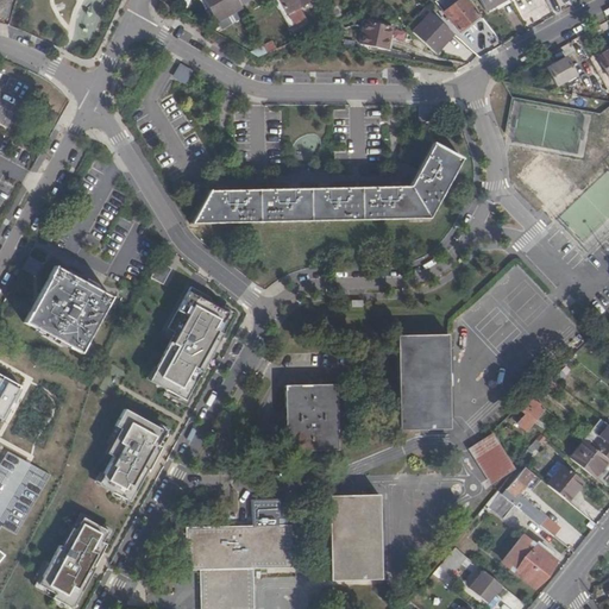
[(242,5),(238,0),(205,0),(219,22),(243,7),(242,5)]
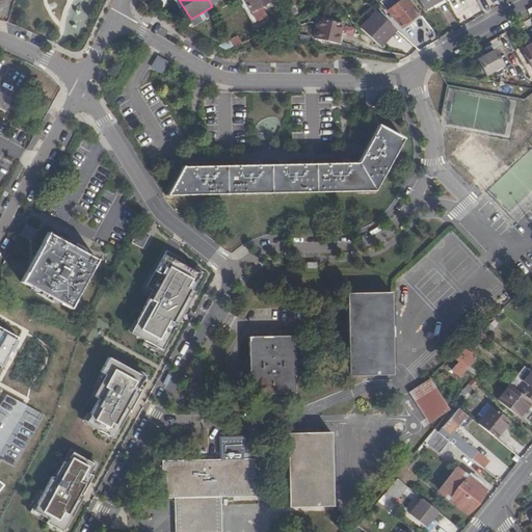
[(242,0),(239,2),(251,25),(266,17),(261,7),(273,0),(242,0)]
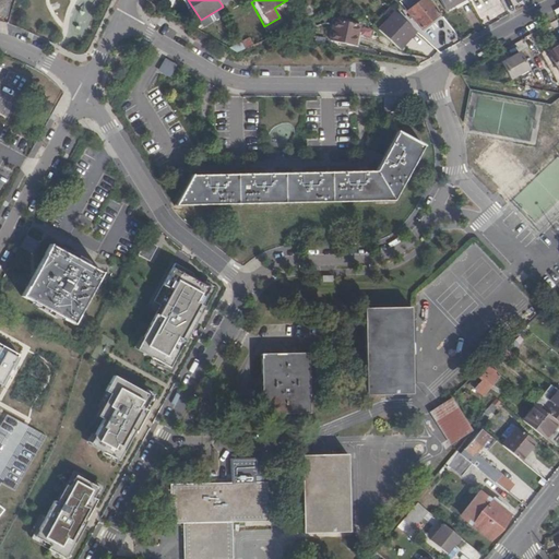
[(421,30),(440,14),(428,0),(421,0),(407,12),(421,30)]
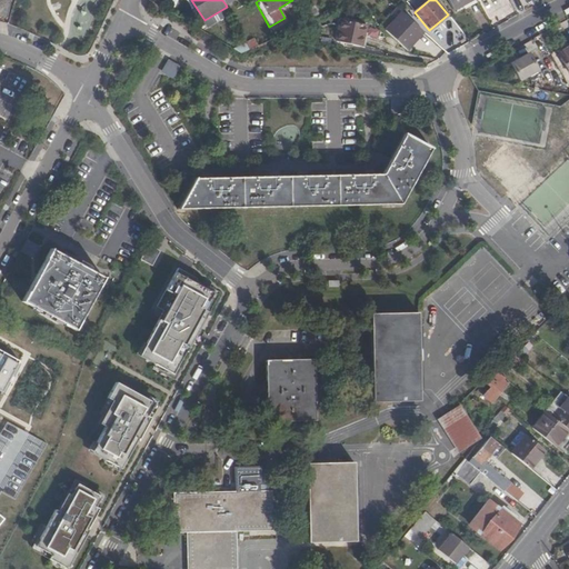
[(455,11),(475,0),(467,0),(452,8),(455,11)]
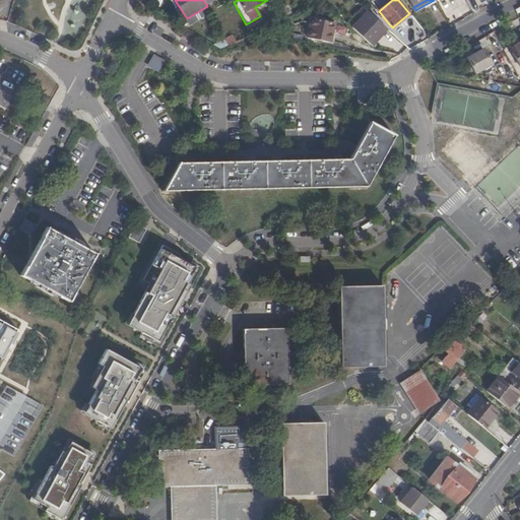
[(211,13),(207,6),(187,18),(191,25),(211,13)]
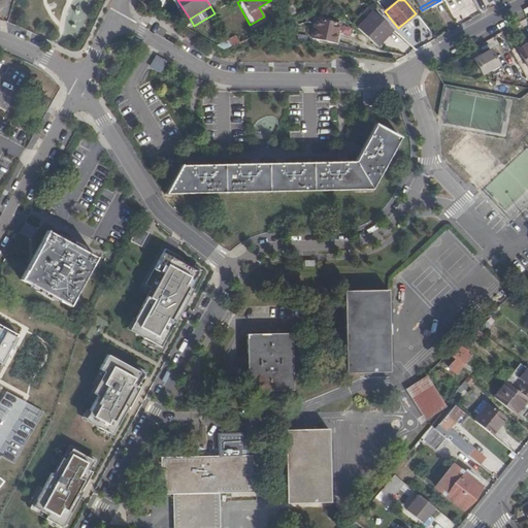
[(373,11),(358,29),(376,46),(392,29),(373,11)]
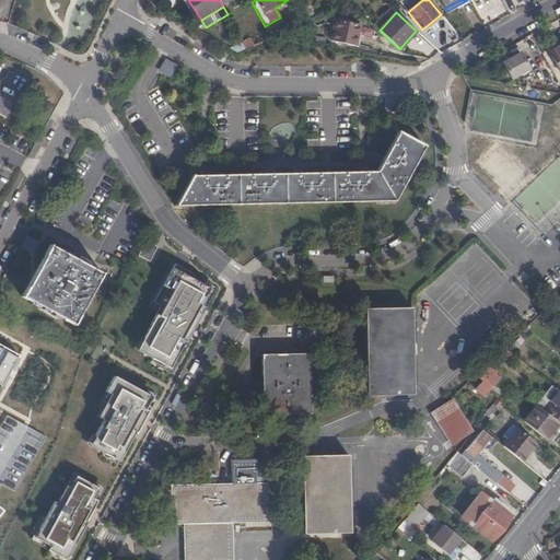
[(334,19),(329,42),(357,46),(361,24),(334,19)]
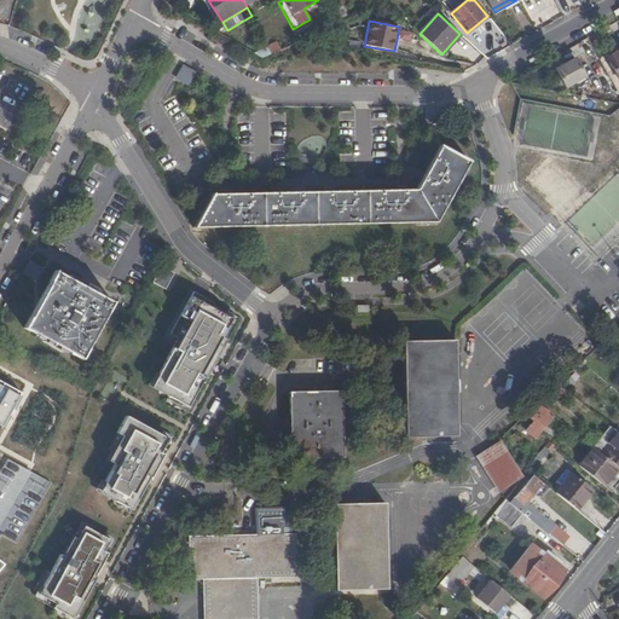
[(270,46),(253,56),(261,61),(275,55),(270,46)]
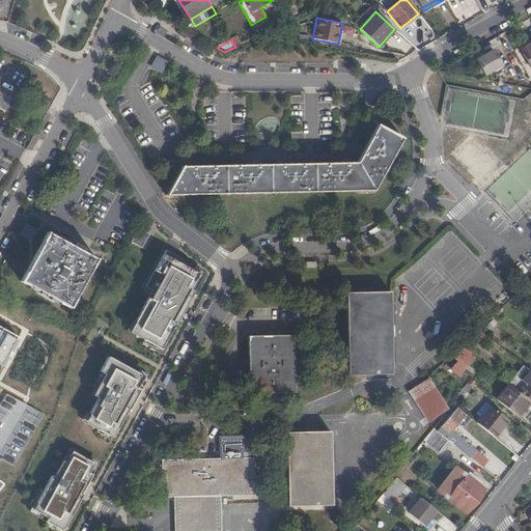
[(530,68),(530,44),(521,50),(530,68)]
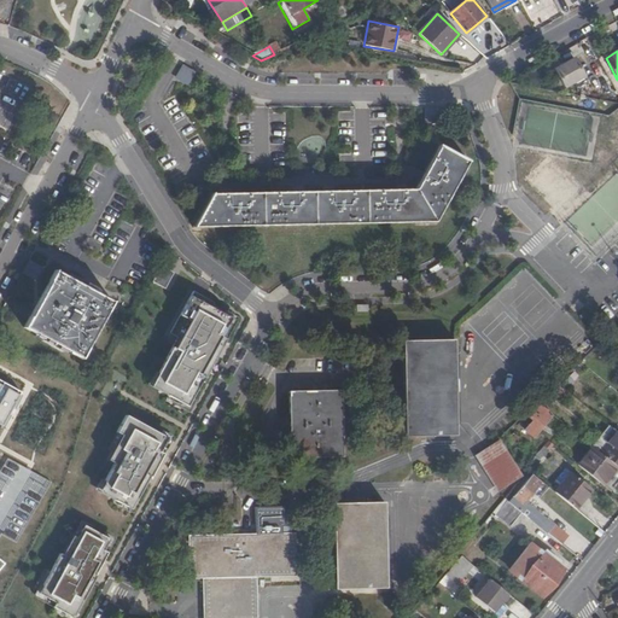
[(583,79),(572,60),(554,71),(564,88),(583,79)]
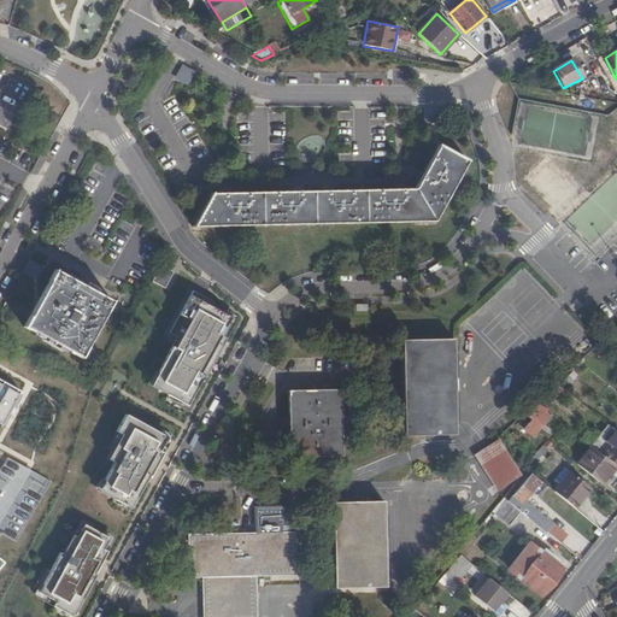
[(182,64),(175,78),(188,86),(197,71),(182,64)]
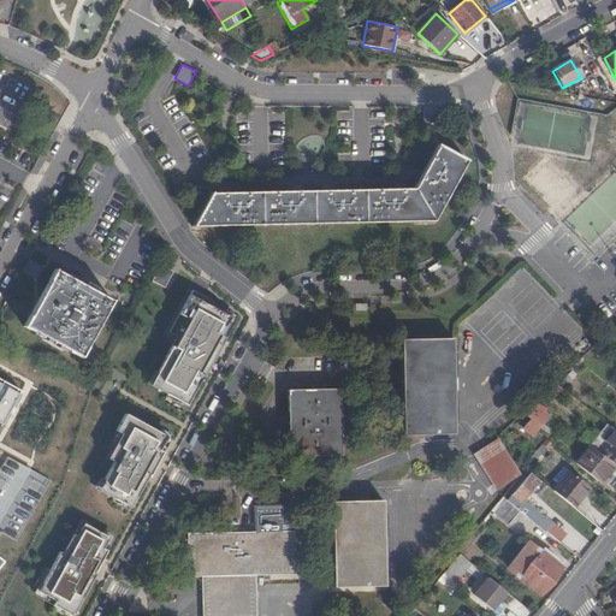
[(211,193),(193,226),(432,221),(466,161),(438,146),(414,189),(211,193)]
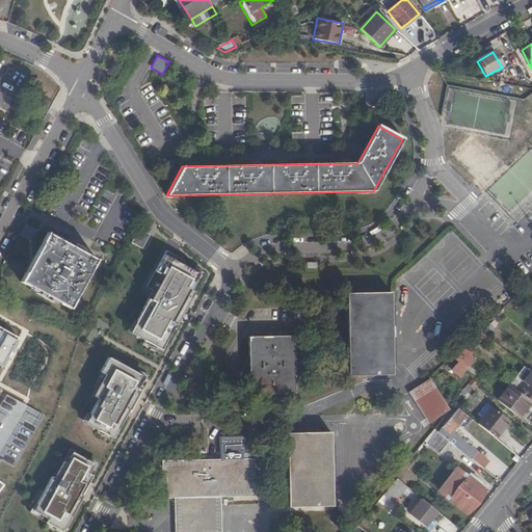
[(474,136),(455,153),(484,183),(502,166),(474,136)]
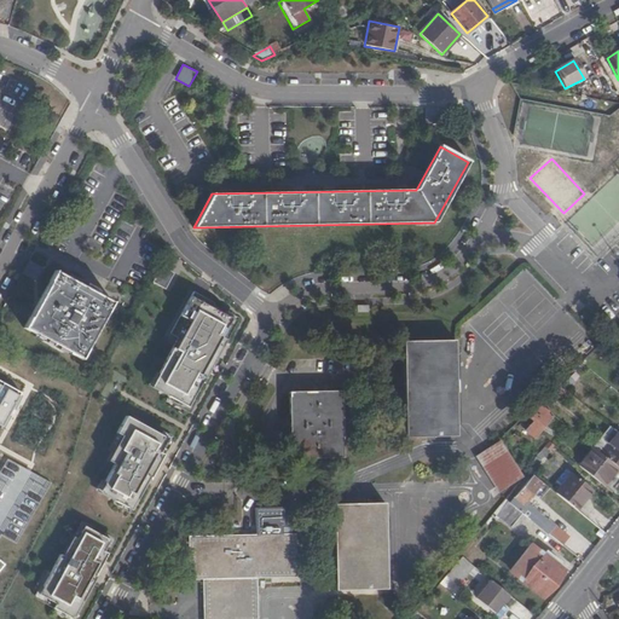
[(161,265),(151,282),(165,289),(174,272),(161,265)]
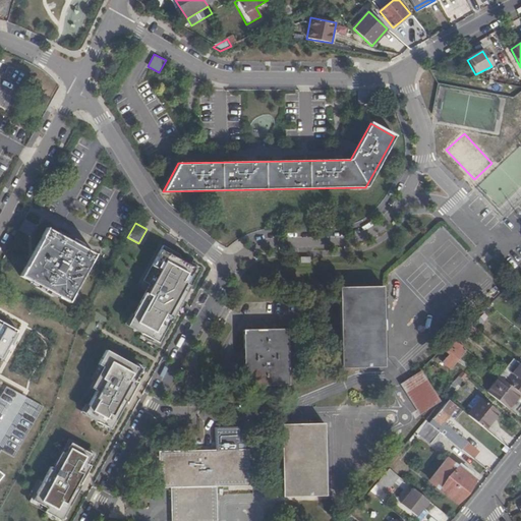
[(94,255),(47,229),(20,276),(67,302),(94,255)]
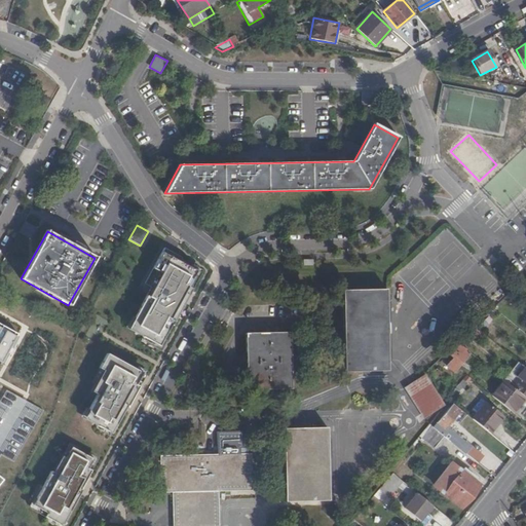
[(181,255),(163,247),(145,282),(151,285),(129,326),(162,343),(192,287),(188,285),(196,268),(179,259),(181,255)]
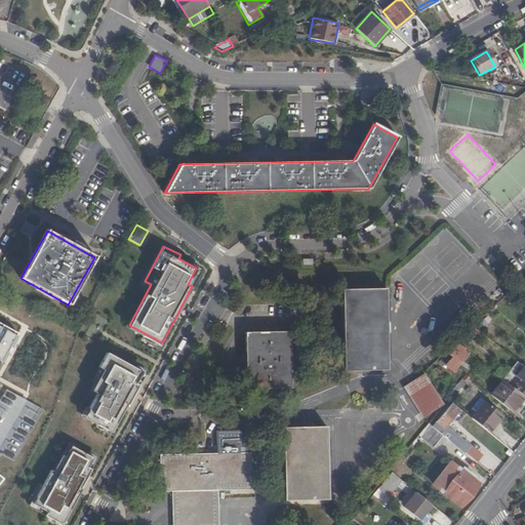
[(514,295),(523,288),(518,284),(511,290),(510,292),(514,295)]
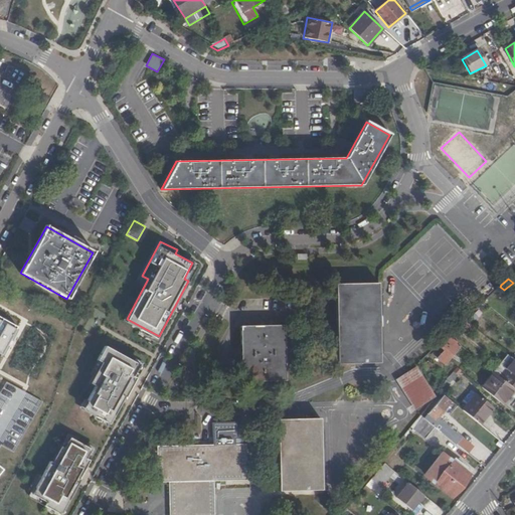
[(379,363),(379,353),(378,295),(378,283),(335,285),(336,364),(379,363)]
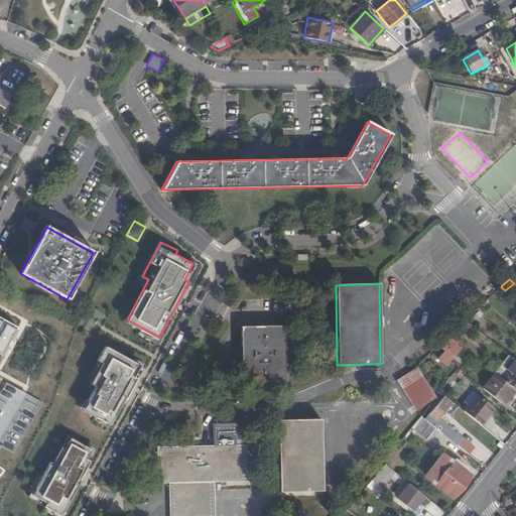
[(477,310),(466,320),(472,326),(483,314),(480,310),(478,312),(477,310)]
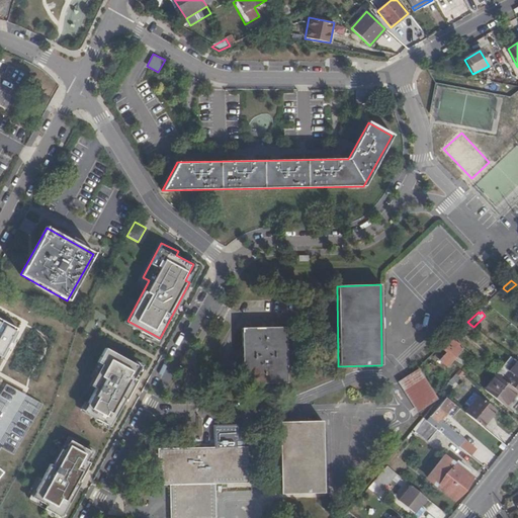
[(0,319),(0,355),(2,357),(17,329),(0,319)]
